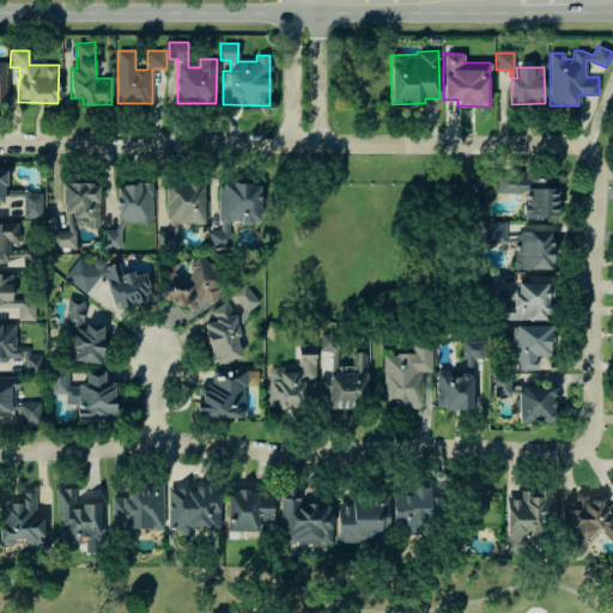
[(523,218),(557,218),(557,178),(523,178),(523,173),(497,173),(498,193),(523,193),(523,218)]
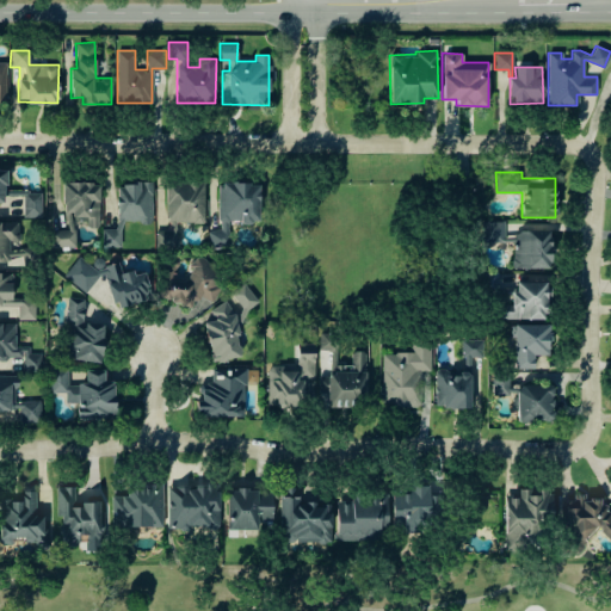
[(204,180),(167,180),(166,222),(204,222),(204,180)]
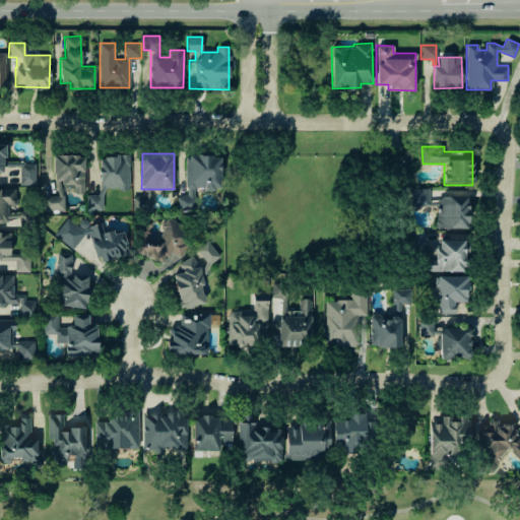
[(43,210),(64,210),(64,193),(85,193),(83,154),(54,155),(55,196),(43,196),(43,210)]
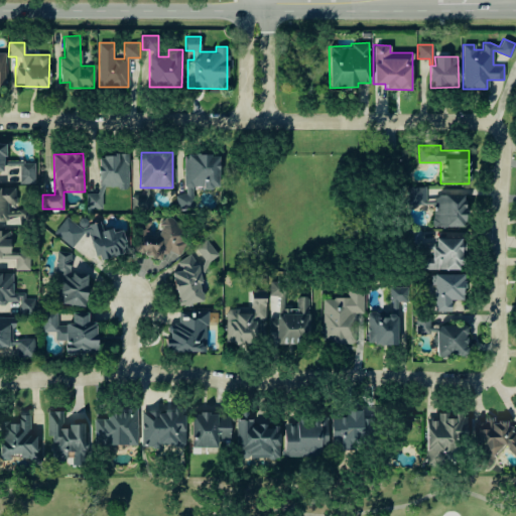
[(103,208),(103,187),(128,187),(128,154),(98,154),(99,194),(87,194),(87,209),(103,208)]
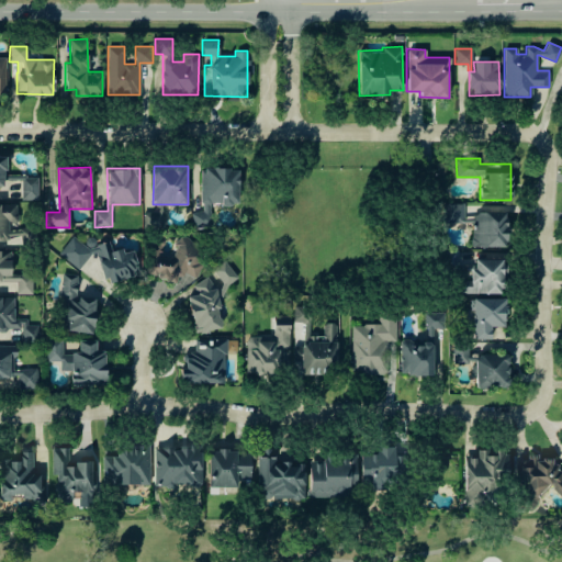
[(201,168),(200,212),(193,212),(193,226),(211,226),(211,204),(238,204),(238,168),(201,168)]
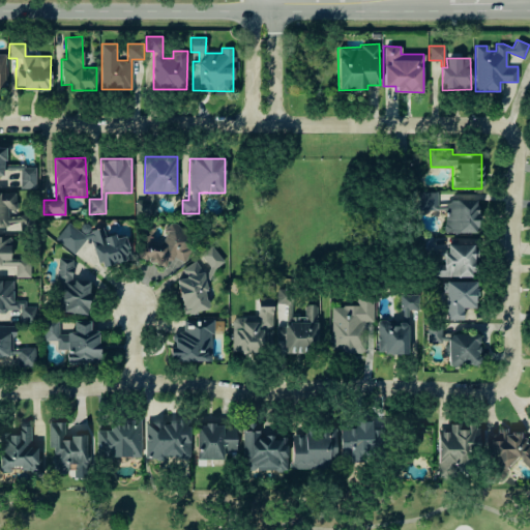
[(21,188),(35,188),(35,168),(21,168),(21,188)]
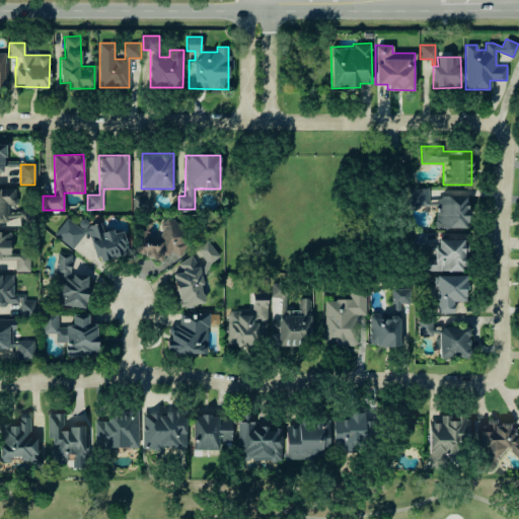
[(435,227),(466,228),(467,198),(429,197),(429,189),(413,188),(412,205),(436,206),(435,227)]
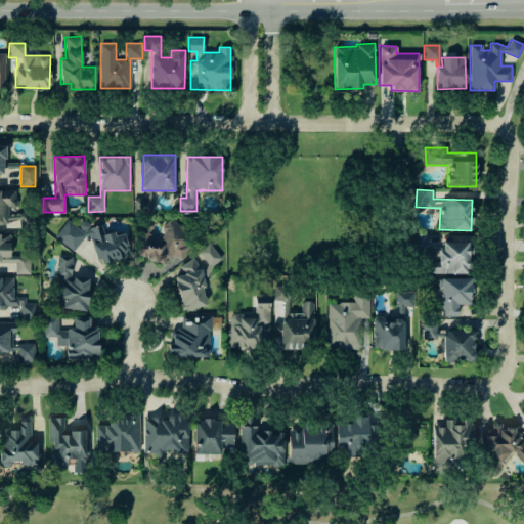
[(150,213),(151,190),(146,190),(146,199),(134,198),(133,212),(150,213)]
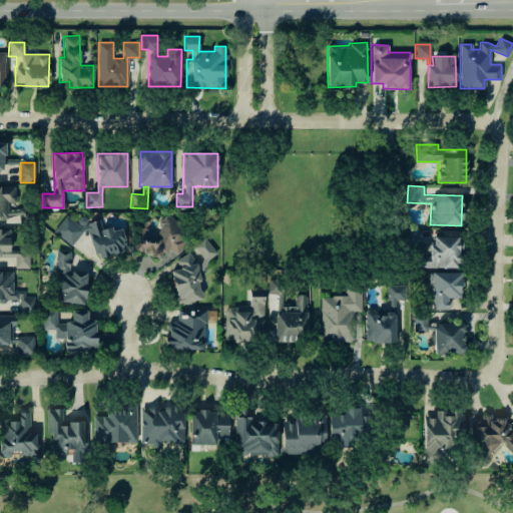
[(53,231),(71,245),(82,231),(88,230),(92,250),(101,258),(122,252),(126,247),(122,228),(112,230),(101,221),(100,220),(79,225),(65,214),(53,231)]
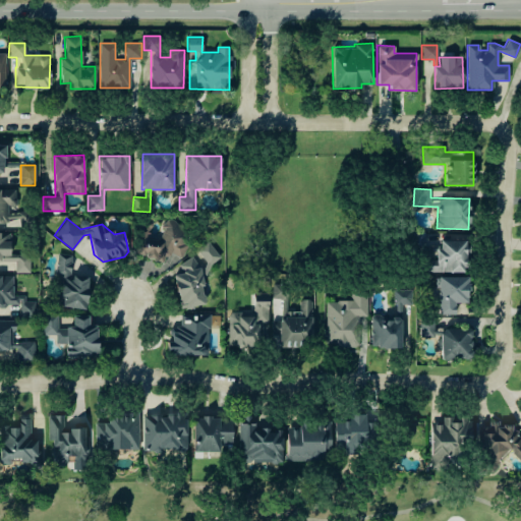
[(134,252),(163,263),(167,252),(178,256),(189,227),(167,219),(158,241),(146,236),(148,229),(143,228),(134,252)]
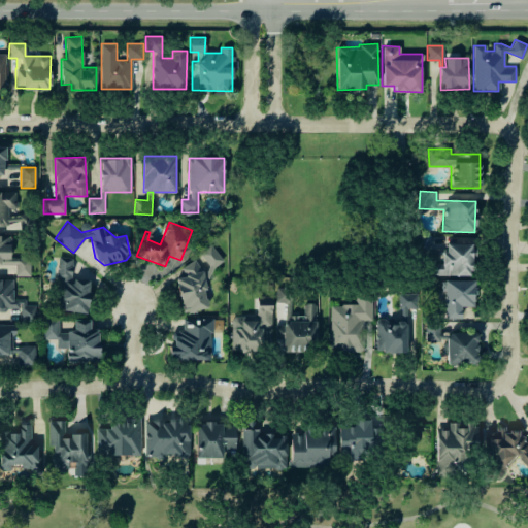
[(0,263),(15,264),(15,275),(30,276),(30,258),(10,257),(10,235),(0,235),(0,263)]
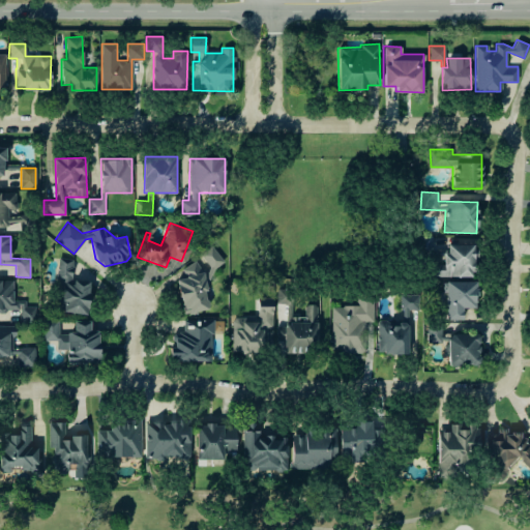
[(434,276),(474,276),(473,244),(445,244),(446,264),(434,264),(434,276)]
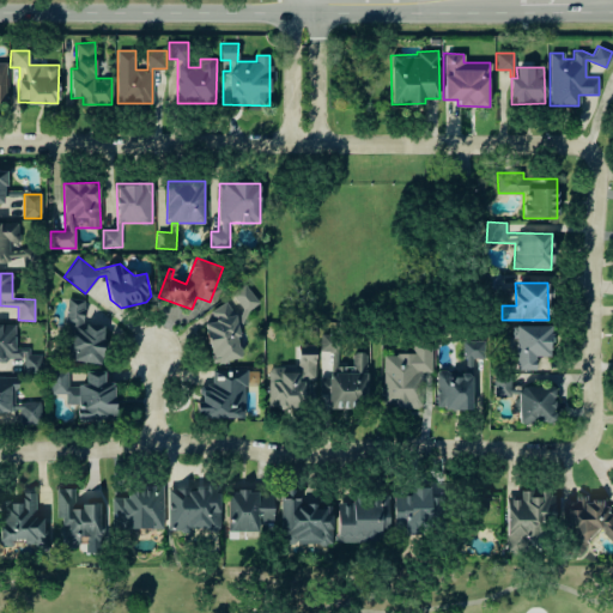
[(219,365),(243,353),(236,339),(242,335),(234,321),(259,308),(248,284),(228,295),(230,301),(210,311),(214,320),(200,327),(219,365)]
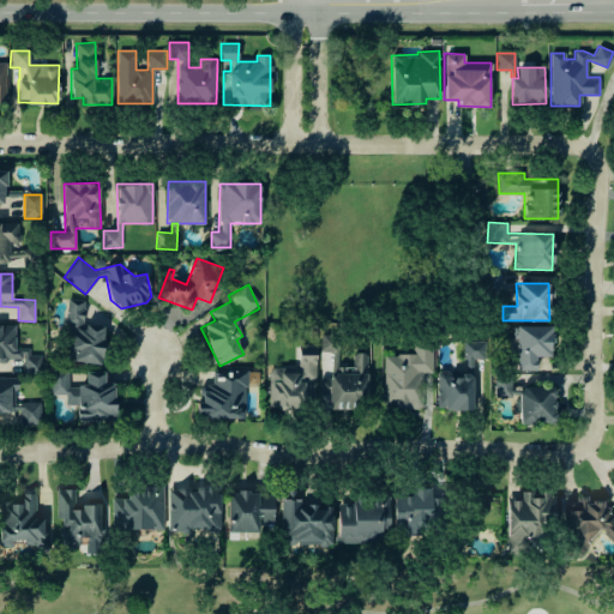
[(104,326),(83,324),(85,301),(68,299),(65,325),(73,326),(68,360),(100,365),(104,326)]
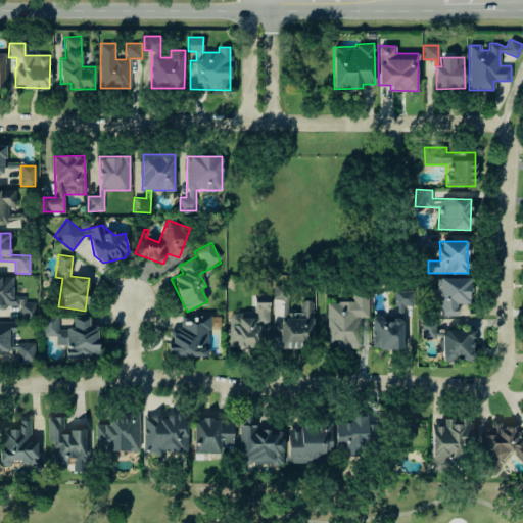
[(0,306),(20,307),(19,318),(35,318),(35,302),(25,302),(25,297),(13,296),(13,277),(0,276),(0,306)]
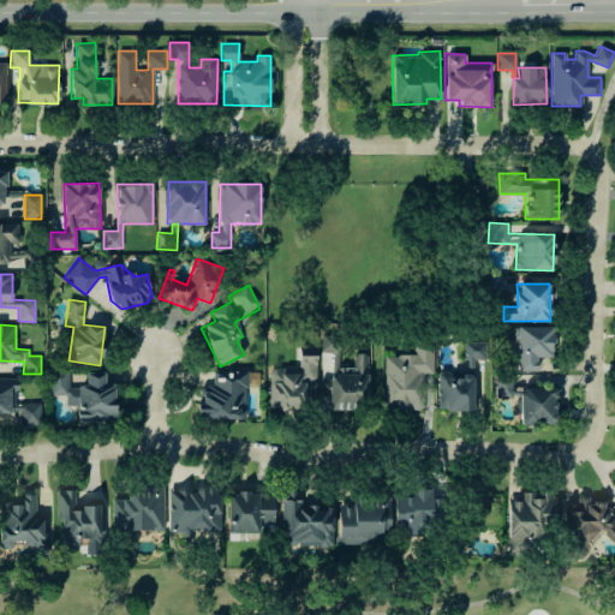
[(553,357),(553,327),(517,327),(518,371),(537,371),(537,358),(553,357)]
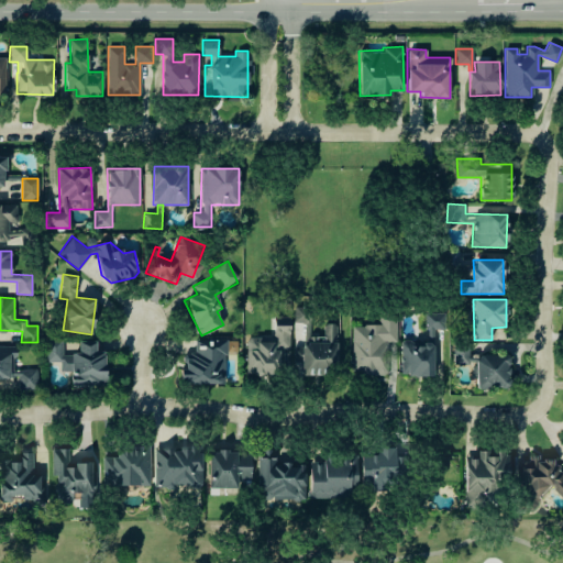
[(352,326),(353,374),(388,374),(387,342),(396,342),(396,316),(379,316),(379,326),(352,326)]
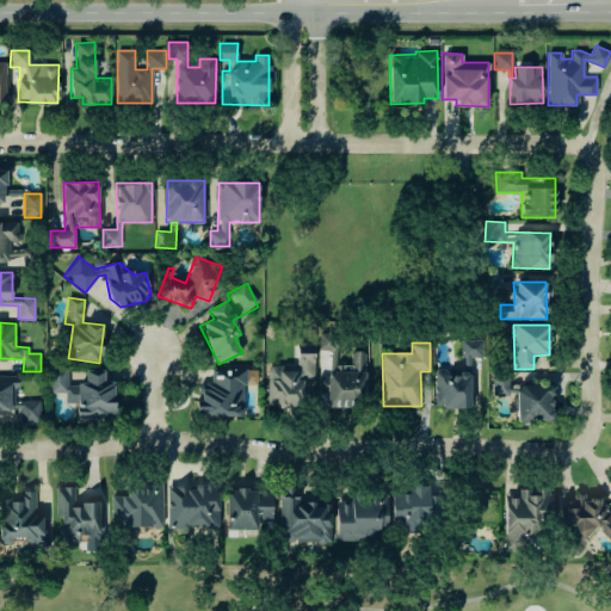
[(297,344),(297,366),(269,365),(267,407),(306,407),(306,380),(314,380),(314,344),(297,344)]
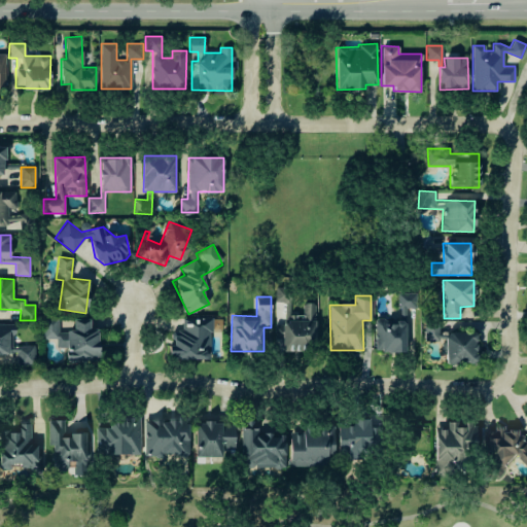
[(99,360),(98,328),(90,328),(90,319),(73,319),(74,330),(59,331),(58,316),(43,316),(44,339),(56,339),(57,348),(67,348),(67,361),(99,360)]
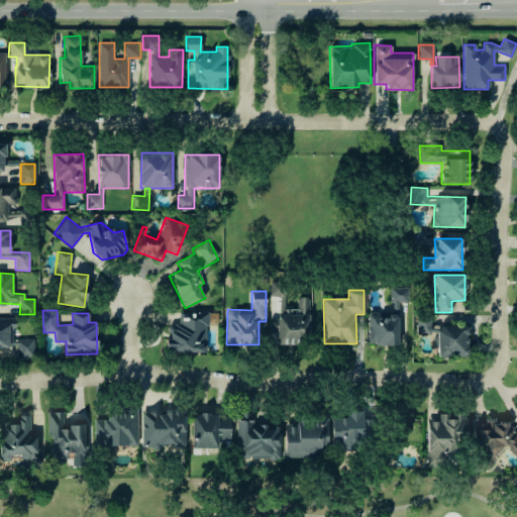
[(207,351),(207,312),(179,312),(179,325),(168,325),(168,352),(207,351)]
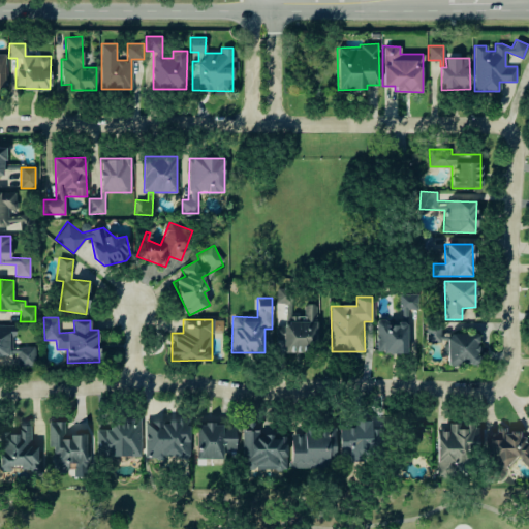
[(406,353),(407,320),(376,320),(376,352),(406,353)]
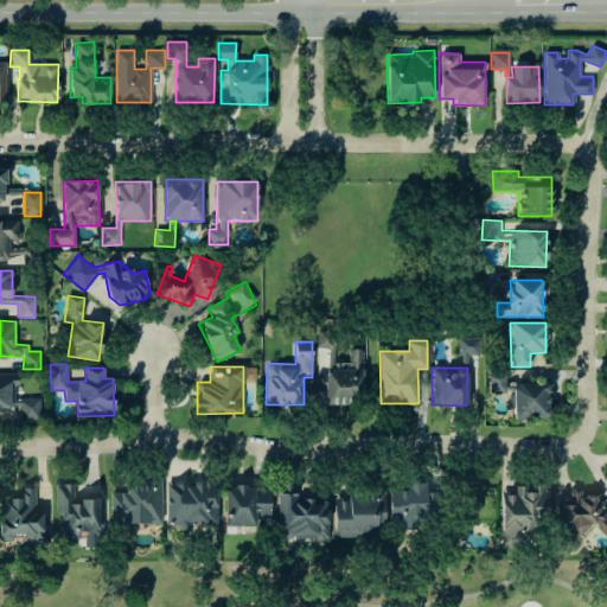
[(39,397),(18,398),(18,372),(0,372),(0,408),(20,408),(21,421),(40,420),(39,397)]
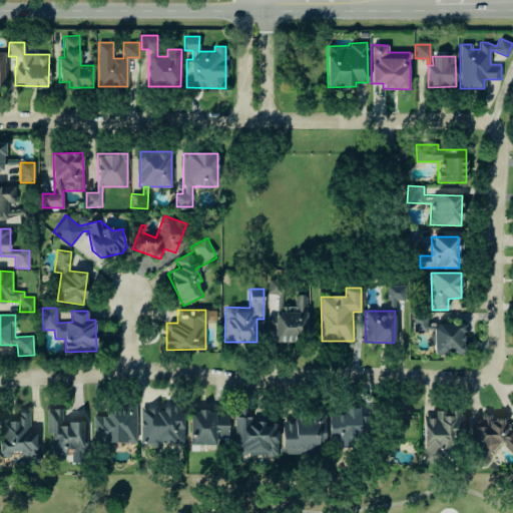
[(464,323),(432,324),(433,355),(464,354),(464,323)]
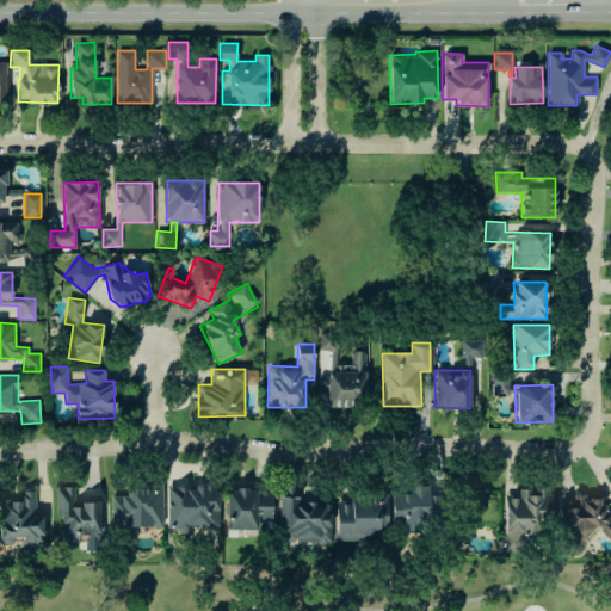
[(162,526),(161,485),(125,486),(125,495),(111,495),(111,528),(162,526)]
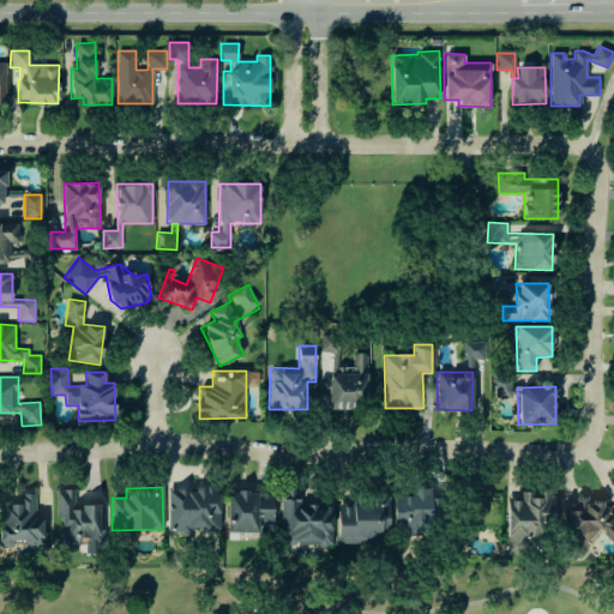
[(395,535),(439,534),(438,497),(431,498),(431,487),(411,488),(411,493),(393,493),(395,535)]
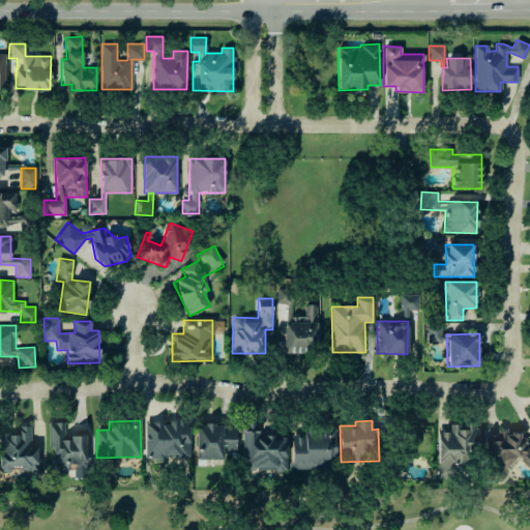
[(89,470),(88,435),(64,436),(64,422),(49,422),(50,448),(54,448),(54,470),(89,470)]
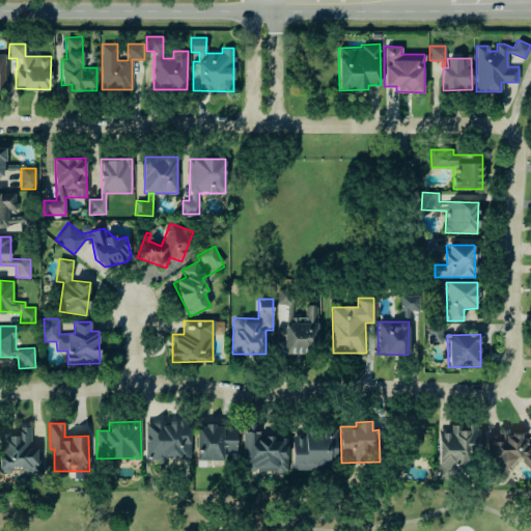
[(145,424),(145,458),(190,457),(190,423),(145,424)]
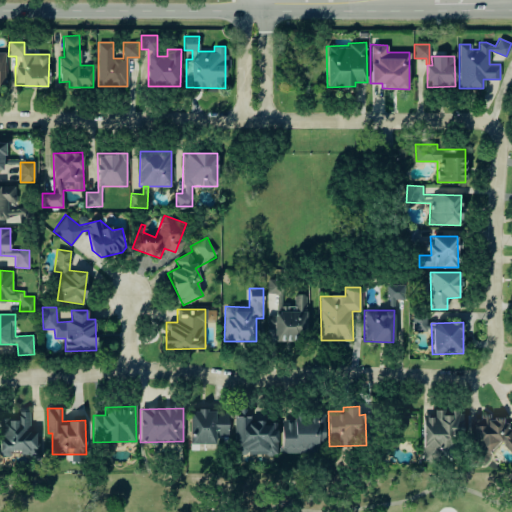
[(251,409),(235,408),(234,454),(277,455),(277,427),(264,427),(265,422),(251,421),(251,409)]
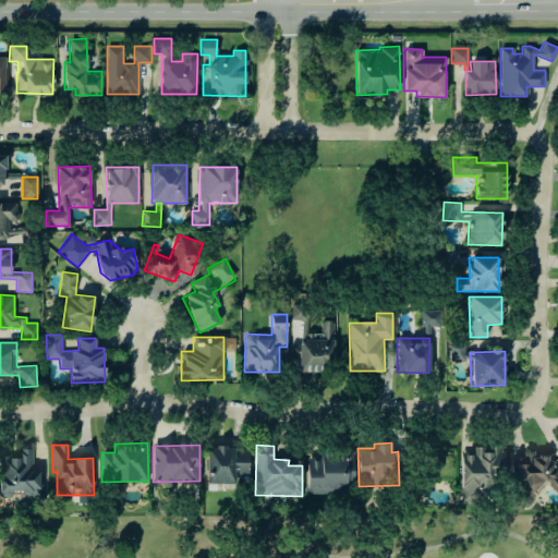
[(32,447),(16,448),(16,456),(0,456),(0,495),(40,495),(40,472),(32,472),(32,447)]
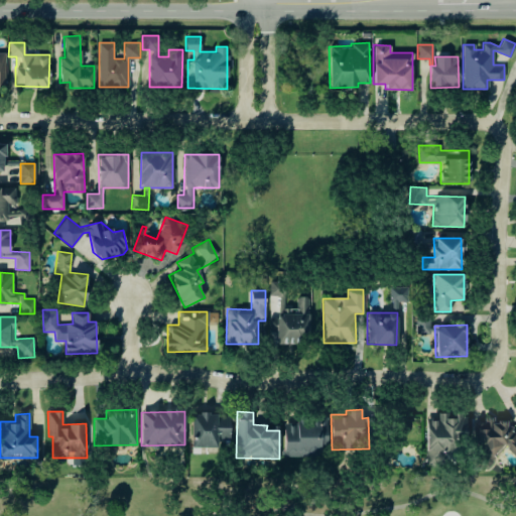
[(426,419),(425,464),(443,464),(443,455),(457,455),(457,438),(467,438),(467,414),(456,414),(456,418),(447,418),(447,413),(438,413),(438,419),(426,419)]
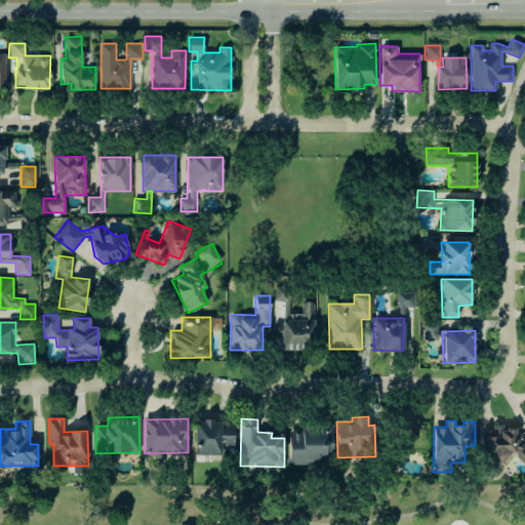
[(194,454),(221,454),(221,450),(234,450),(233,421),(194,421),(194,454)]
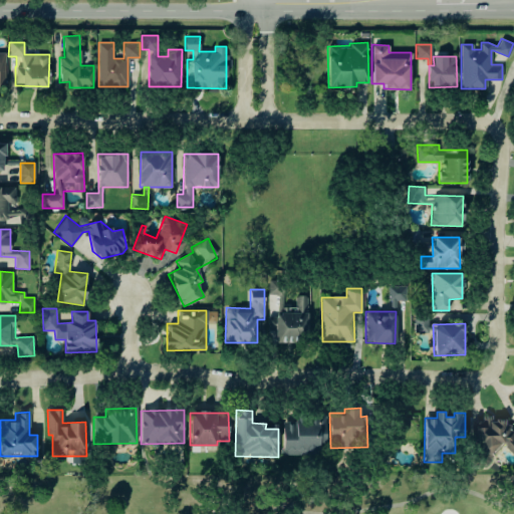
[(325,447),(325,418),(282,419),(283,455),(319,454),(318,447),(325,447)]
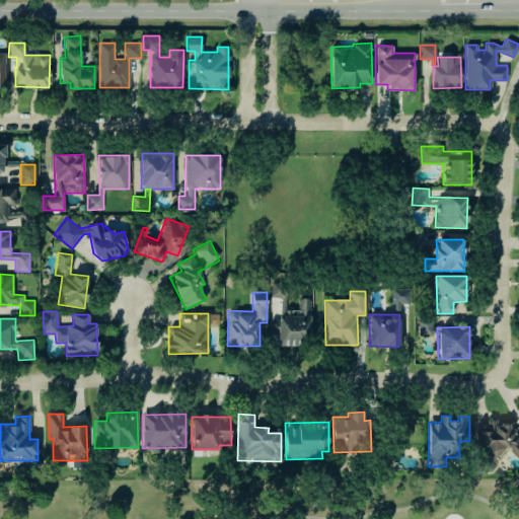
[(480,425),(479,469),(496,469),(497,451),(518,452),(518,423),(487,423),(487,425),(480,425)]
